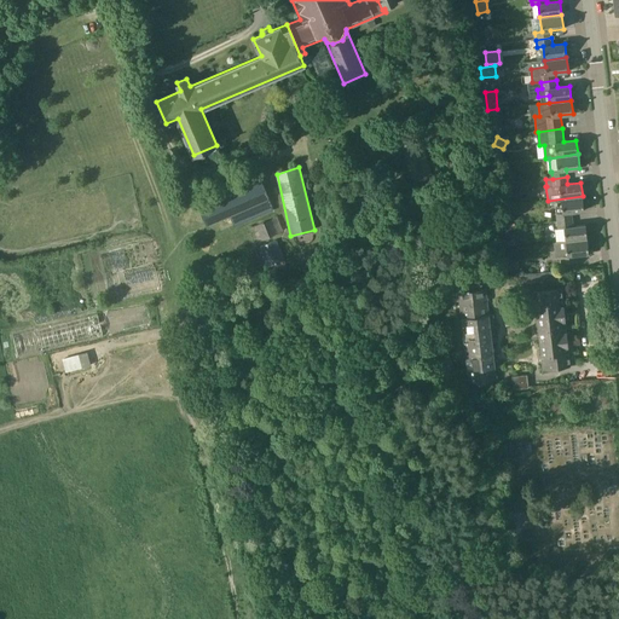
[(260,179),(198,206),(207,226),(230,217),(235,227),(273,210),(260,179)]
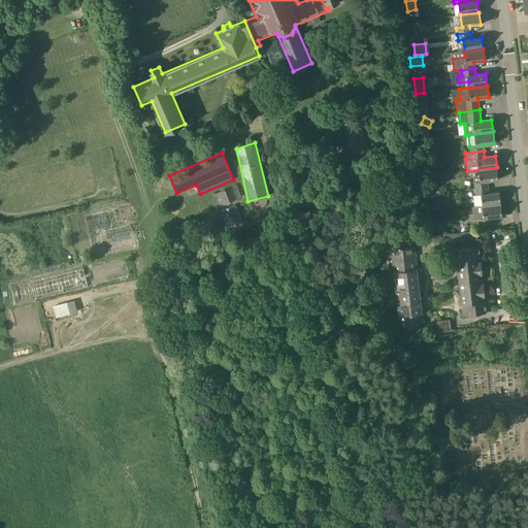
[(424,169),(436,168),(435,159),(423,161),(424,169)]
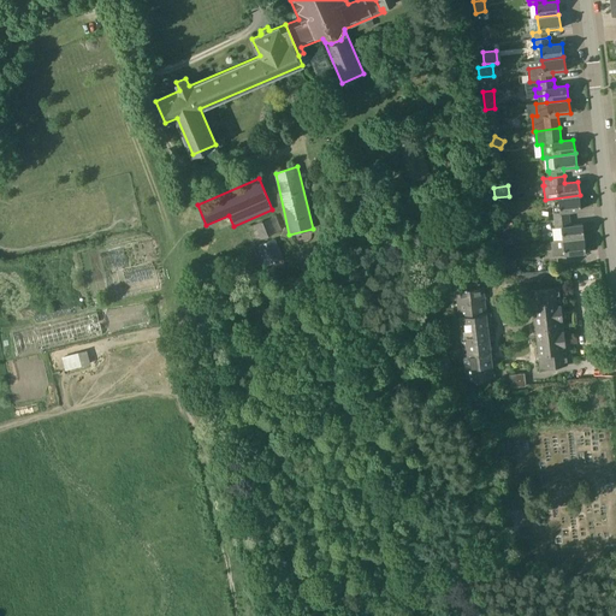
[(554,213),(554,220),(569,218),(568,211),(581,209),(580,195),(557,199),(560,212),(554,213)]
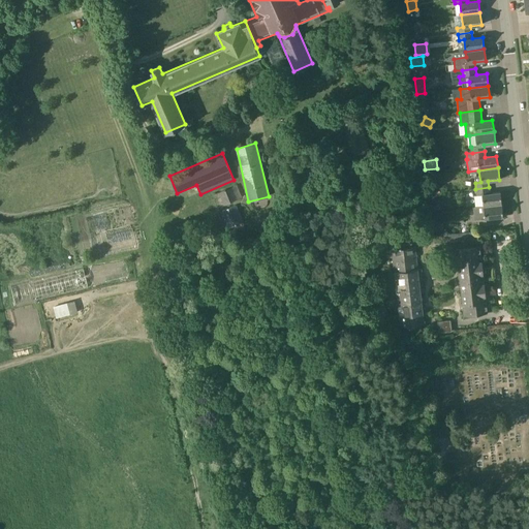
[(489,187),(475,189),(476,195),(473,195),(475,207),(483,207),(502,205),(500,192),(489,193),(489,187)]
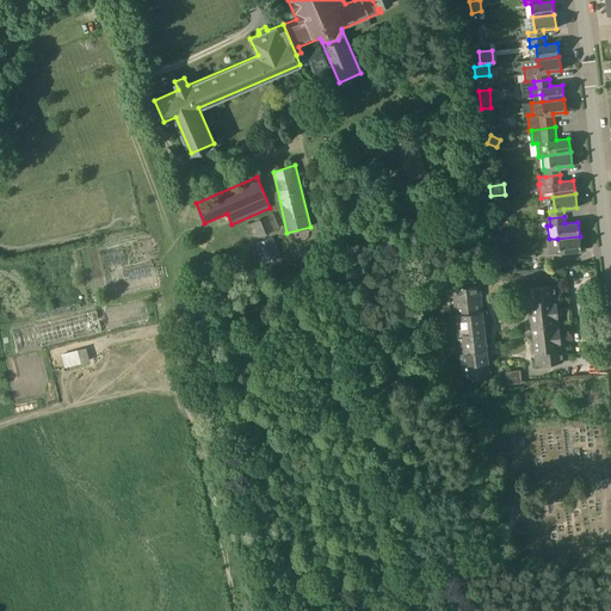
[(505,224),(495,226),(497,236),(506,235),(505,224)]
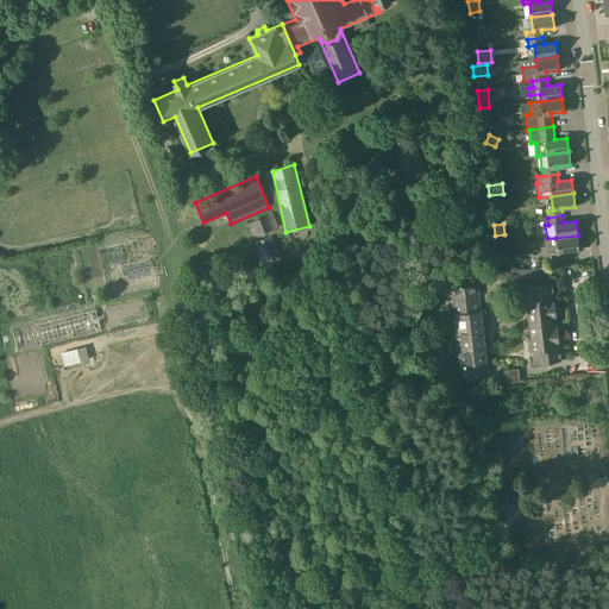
[(271,236),(256,243),(264,262),(280,256),(271,236)]
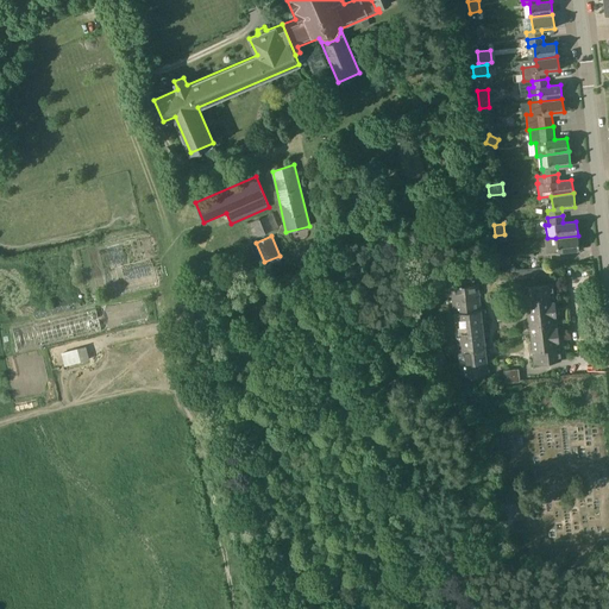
[(556,238),(547,238),(546,238),(547,253),(552,252),(552,259),(567,258),(566,250),(579,249),(578,236),(556,238)]
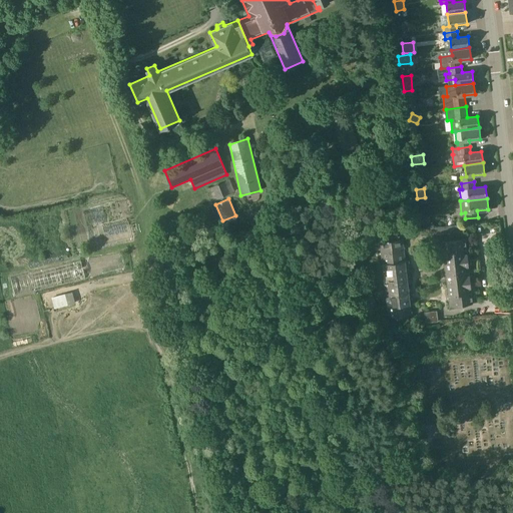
[(418,236),(463,230),(464,230),(464,224),(417,229),(418,236)]
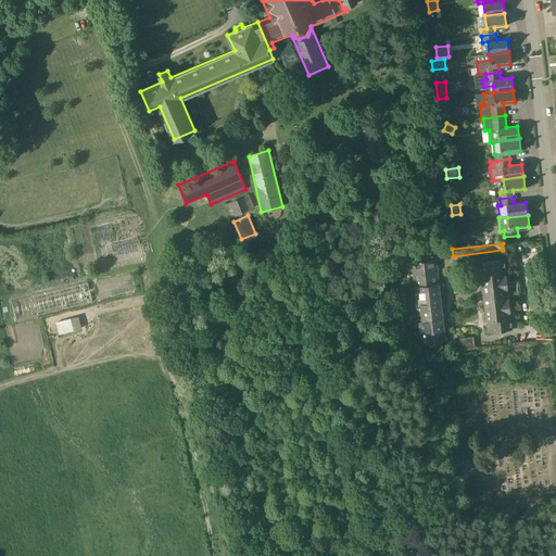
[(433,260),(432,255),(420,257),(421,260),(419,260),(419,261),(412,262),(413,274),(438,270),(437,260),(433,260)]
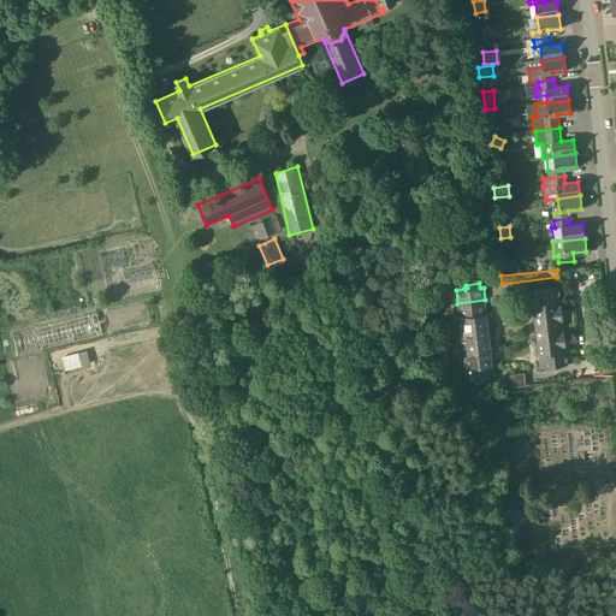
[(558,285),(545,288),(531,289),(534,315),(562,312),(558,285)]
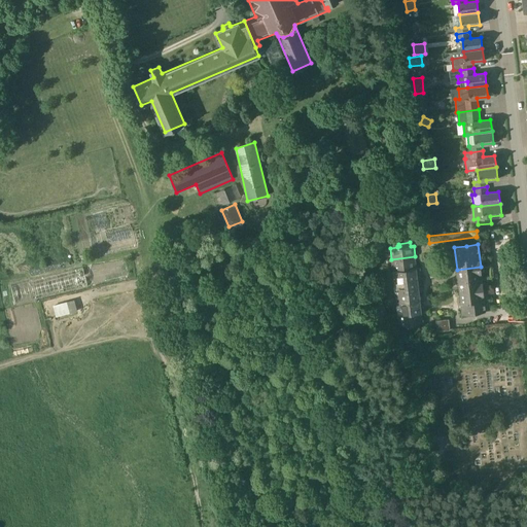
[(415,256),(391,259),(392,271),(416,268),(415,256)]
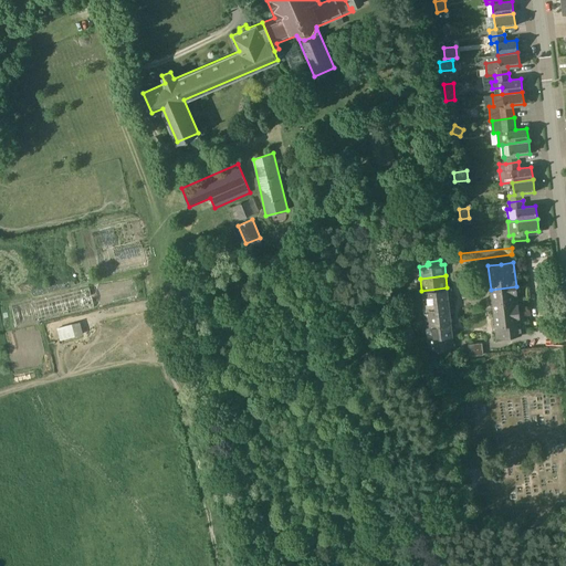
[(35,320),(93,305),(87,286),(31,301),(35,320)]
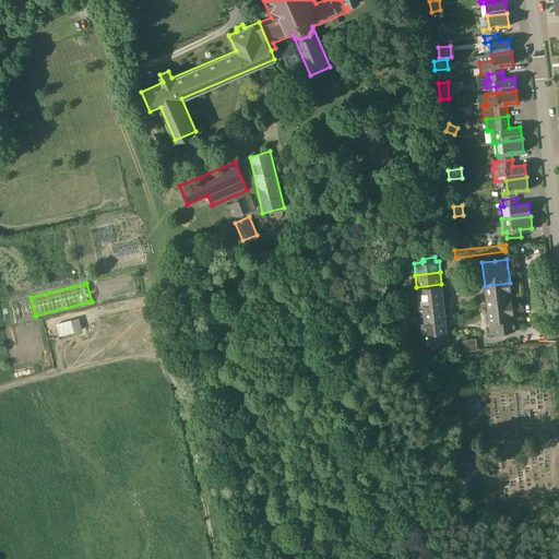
[(485,286),(486,298),(487,309),(512,307),(510,283),(485,286)]
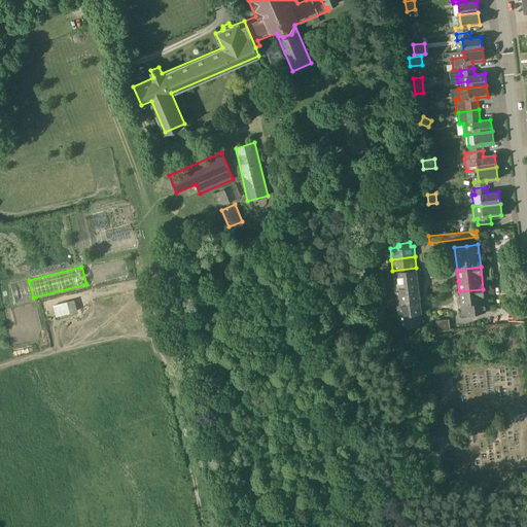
[(392,271),(394,287),(395,293),(419,290),(422,290),(419,268),(416,268),(392,271)]
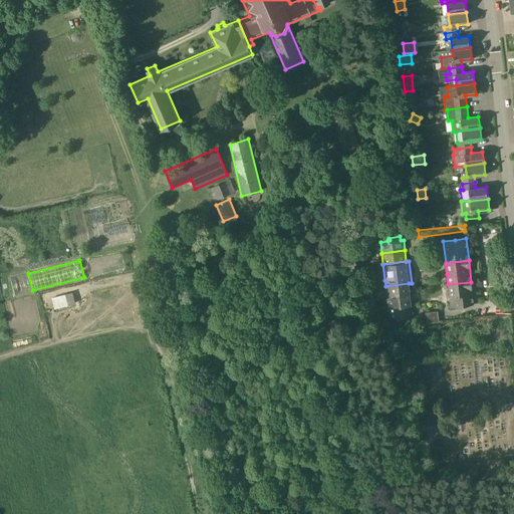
[(451,306),(462,305),(474,304),(471,282),(448,284),(451,306)]
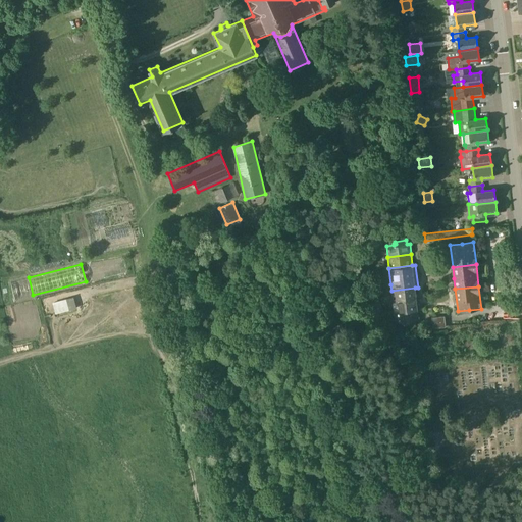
[(392,291),(394,310),(417,308),(415,288),(392,291)]
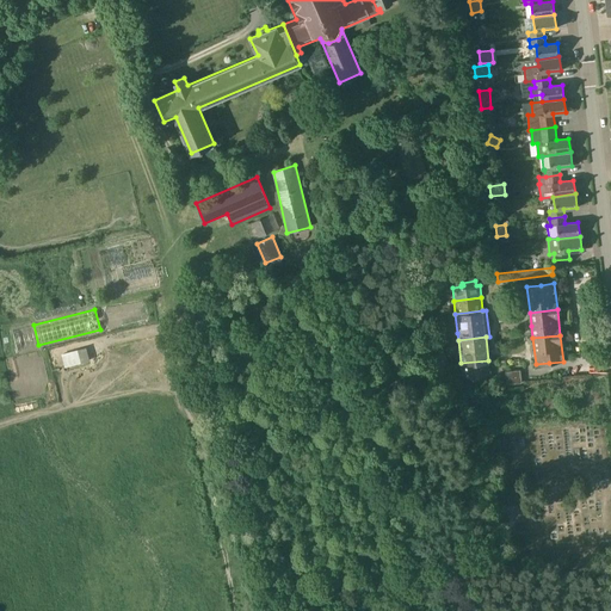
[(488,360),(461,363),(462,378),(471,377),(471,378),(474,378),(474,382),(487,380),(486,376),(489,375),(488,360)]
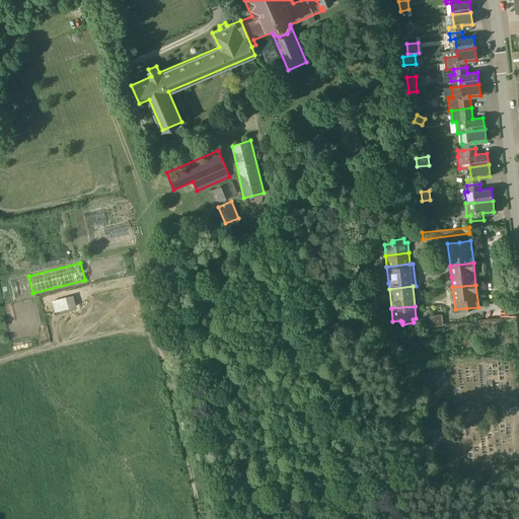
[(431,326),(443,325),(442,314),(430,315),(431,326)]
